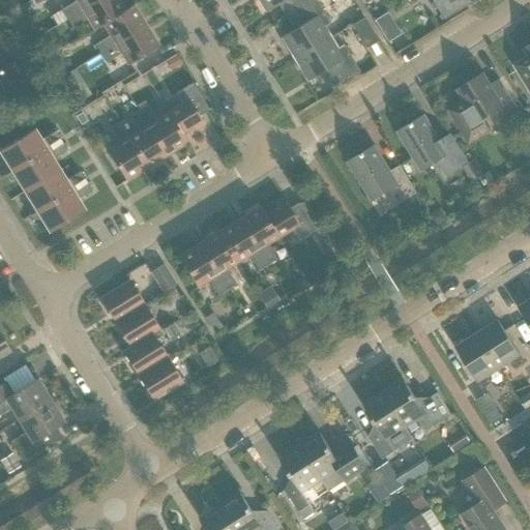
[(33,0),(28,4),(32,12),(42,5),(39,0),(33,0)]
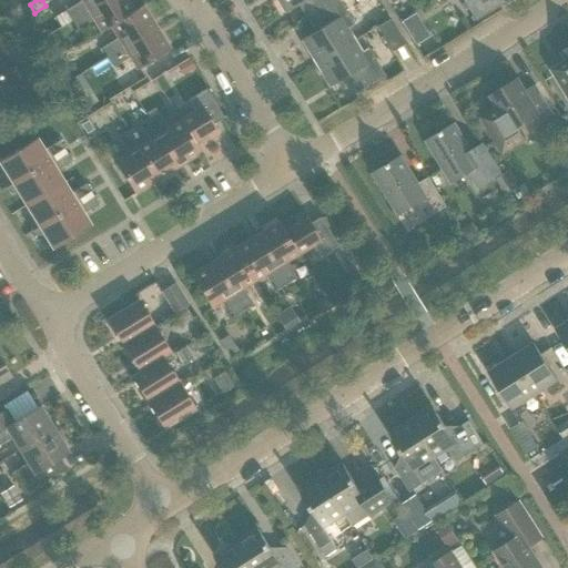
[(104,0),(81,0),(82,1),(67,11),(72,20),(104,0)]
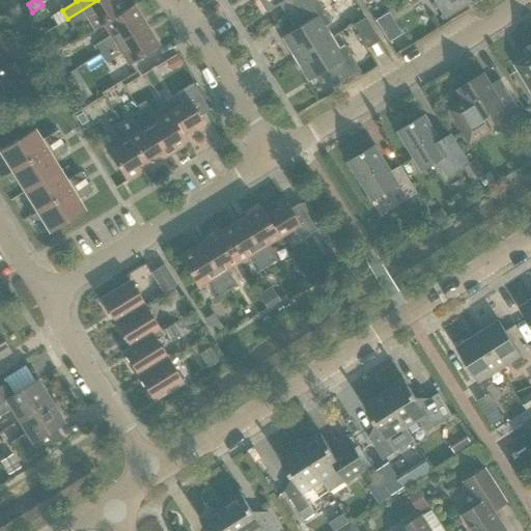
[(104,24),(126,10),(118,0),(98,0),(67,19),(73,28),(88,19),(95,30),(104,25),(104,24)]
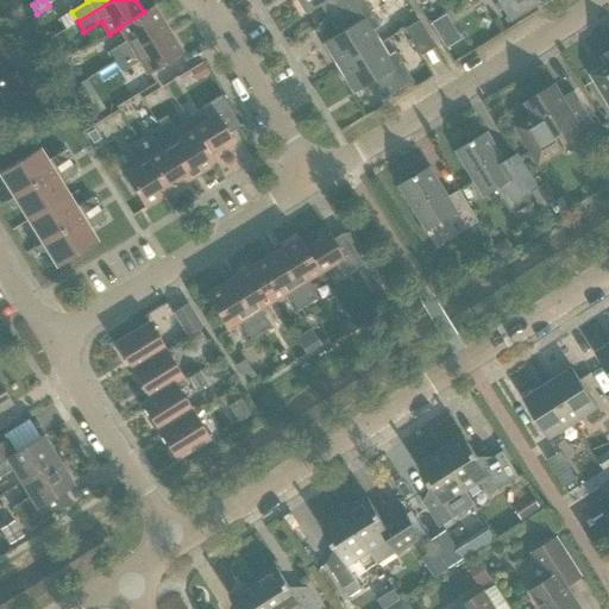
[(296,0),(306,14),(320,5),(330,19),(363,0),(296,0)]
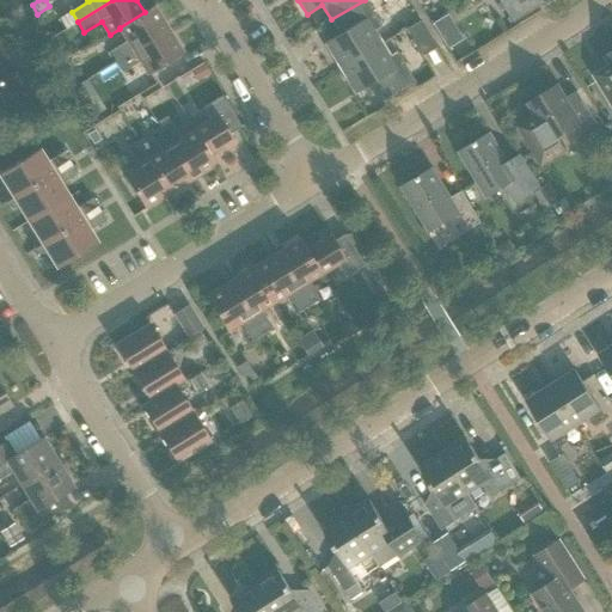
[(340,35),(325,43),(341,68),(384,46),(374,30),(381,26),(366,0),(365,0),(331,19),(340,35)]
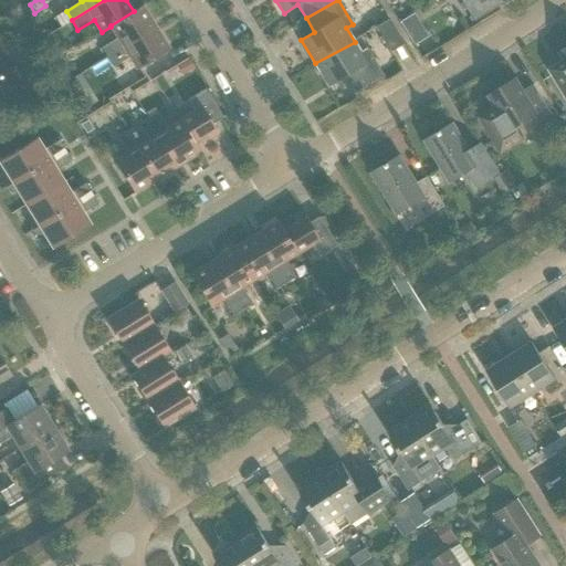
[(401,0),(391,7),(399,19),(413,10),(407,0),(401,0)]
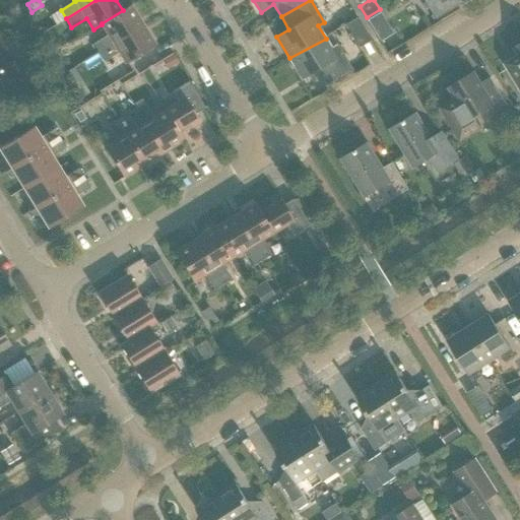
[(426,0),(425,1),(436,19),(457,6),(453,0),(426,0)]
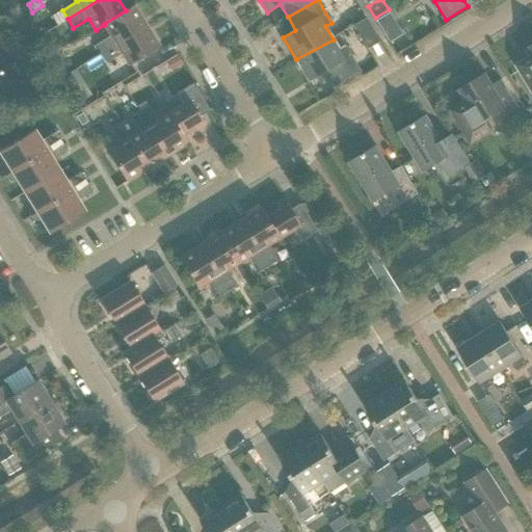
[(148,26),(135,5),(126,10),(104,24),(104,25),(110,35),(96,45),(101,54),(148,26)]
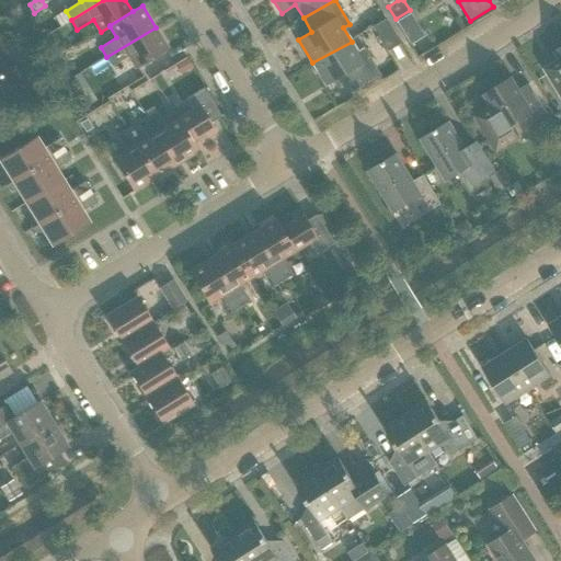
[(400,20),(408,33),(415,29),(408,14),(400,20)]
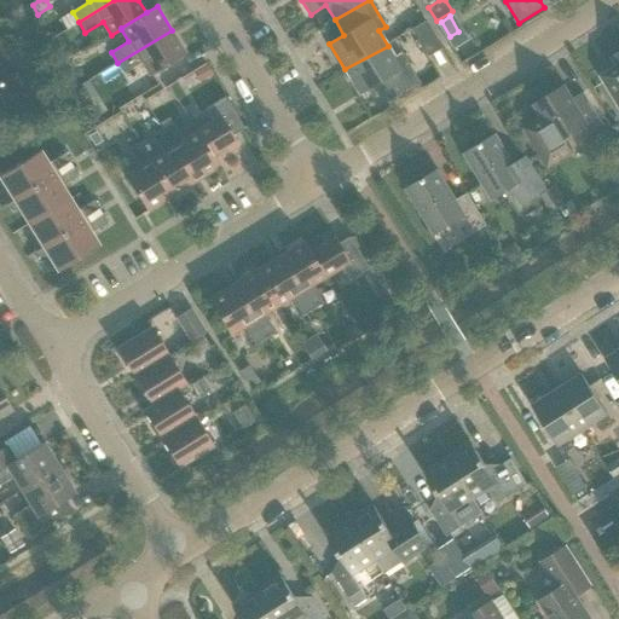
[(411,30),(428,57),(443,48),(426,21),(411,30)]
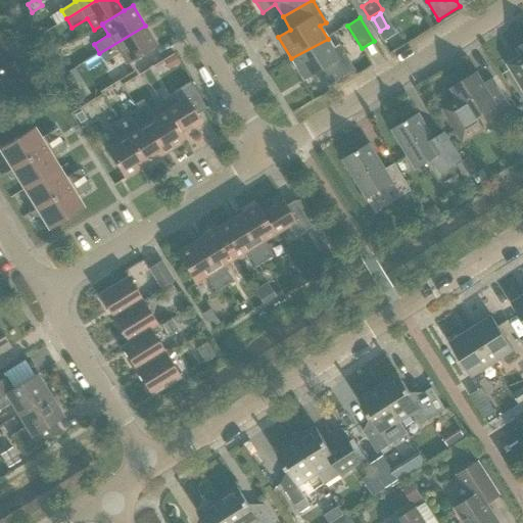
[(127,64),(157,46),(145,26),(99,53),(105,62),(120,53),(127,64)]
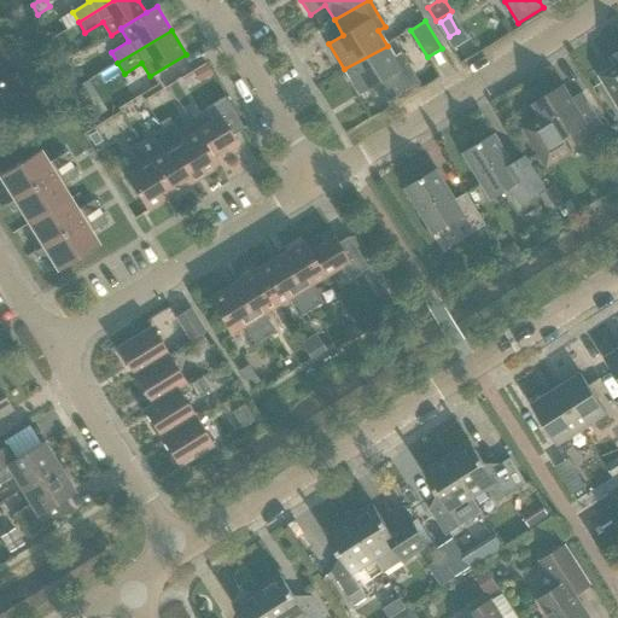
[(344,69),(359,94),(374,86),(384,103),(419,82),(403,56),(396,60),(388,46),(344,69)]
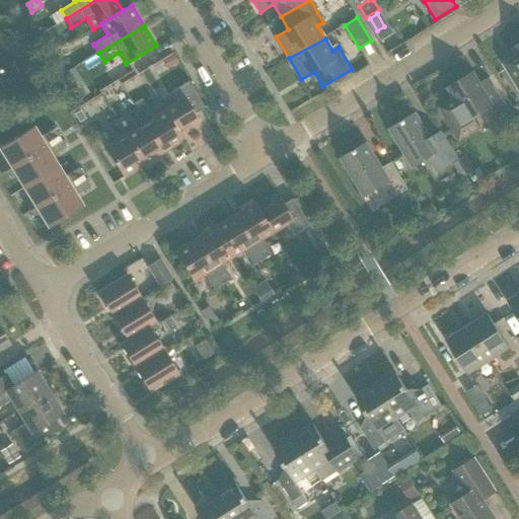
[(518,45),(513,49),(517,56),(503,64),(518,90),(518,45)]
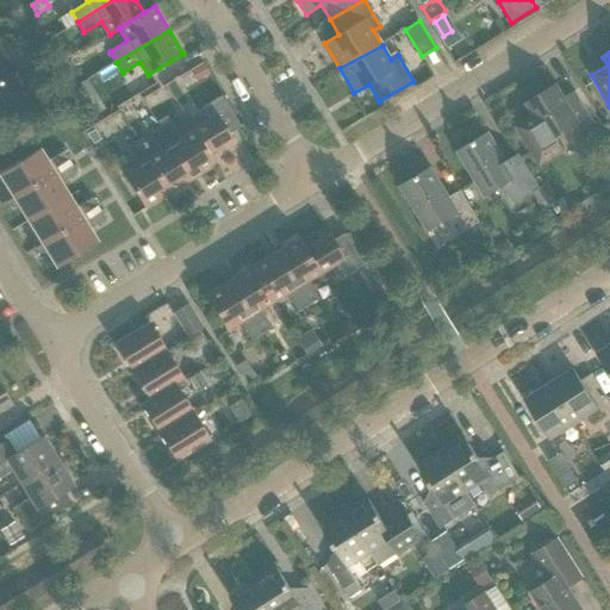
[(211,74),(204,63),(191,72),(197,82),(211,74)]
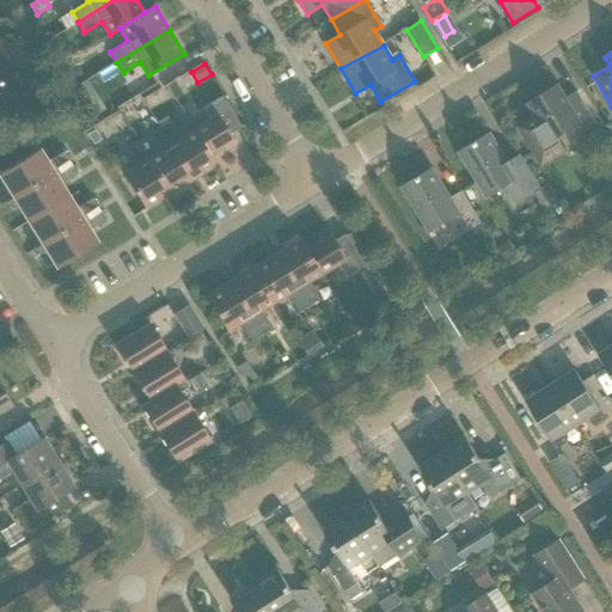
[(598,126),(577,92),(565,99),(557,87),(531,103),(543,122),(525,133),(539,157),(543,158),(557,150),(558,146),(555,140),(570,130),(575,140),(598,126)]
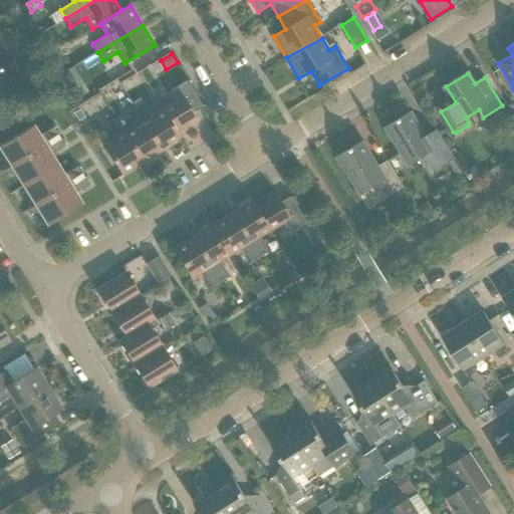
[(184,125),(188,123),(190,126),(199,121),(194,112),(203,106),(187,80),(170,91),(177,101),(171,104),(184,125)]
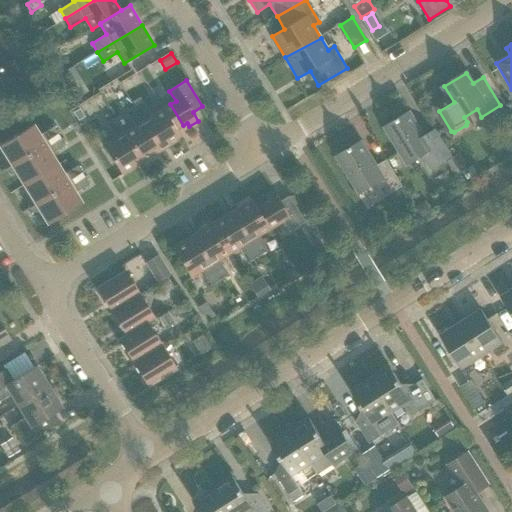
[(167,148),(148,118),(152,115),(143,101),(126,112),(134,126),(126,131),(145,161),(167,148)]
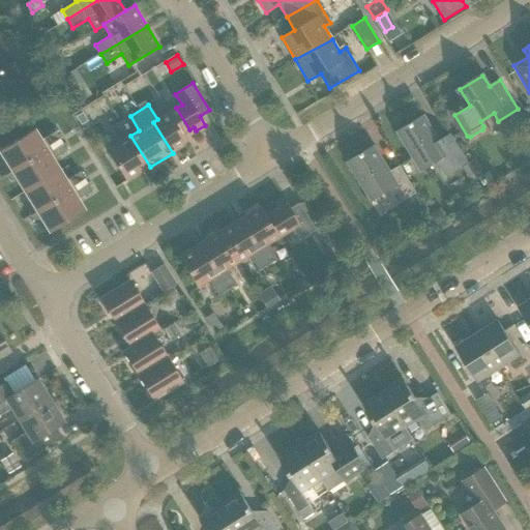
[(176,108),(157,119),(153,122),(173,153),(187,143),(182,135),(189,129),(176,108)]
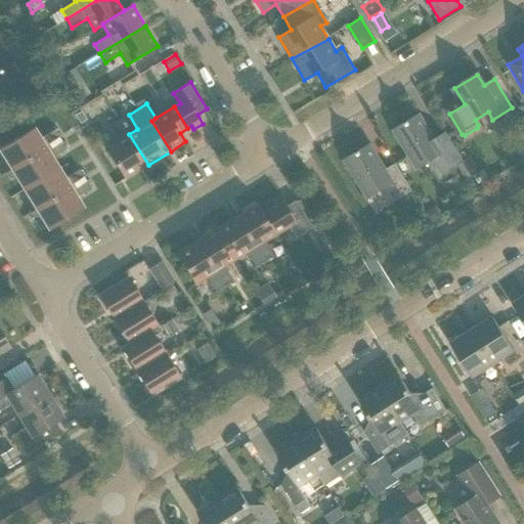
[(87,121),(82,113),(77,116),(81,124),(87,121)]
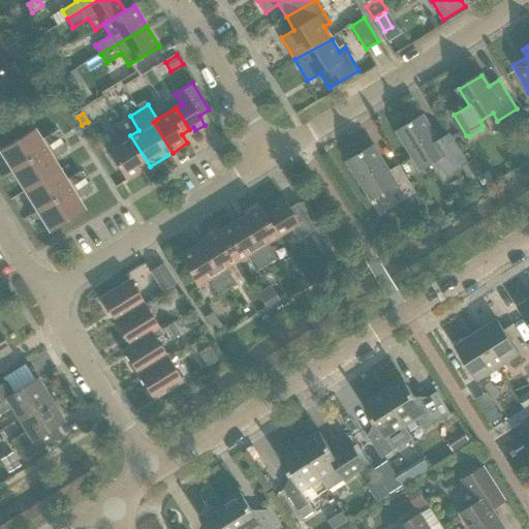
[(399,131),(422,170),(438,160),(446,175),(466,162),(449,135),(439,142),(424,117),(399,131)]
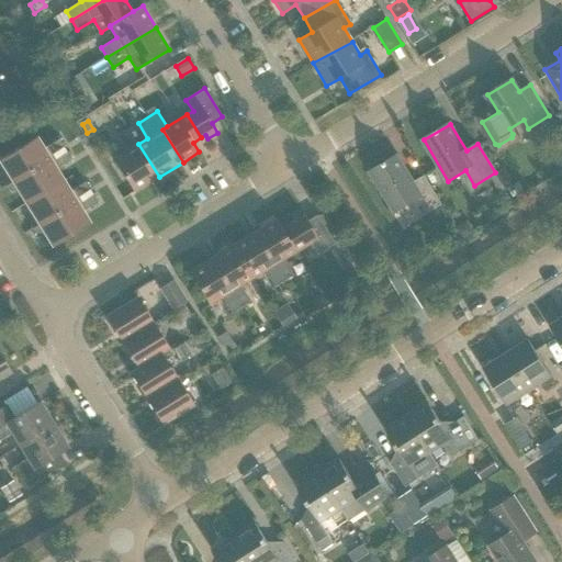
[(134,192),(159,177),(138,144),(136,145),(127,130),(116,136),(126,152),(114,159),(134,192)]
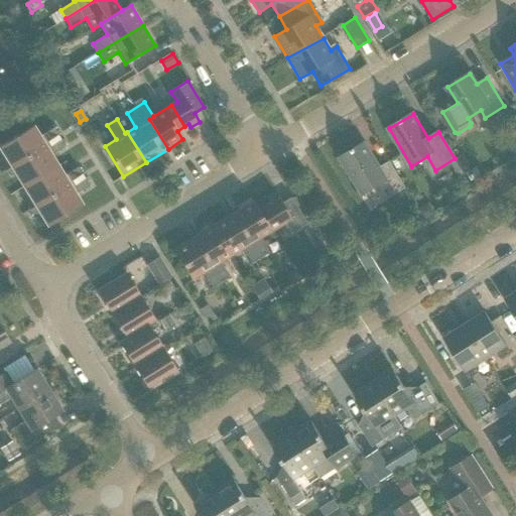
[(102,125),(88,129),(91,144),(106,140),(102,125)]
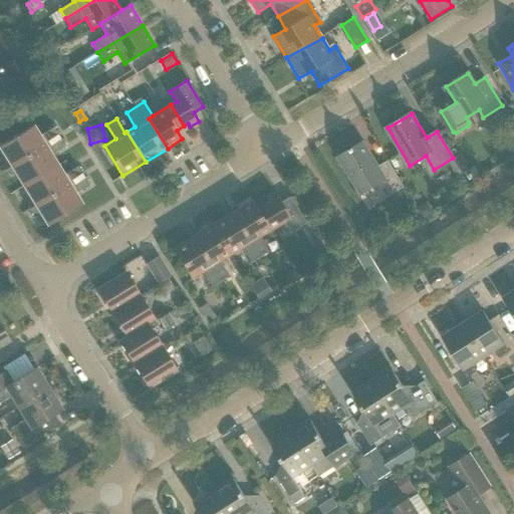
[(0,147),(12,166),(59,137),(53,127),(40,136),(33,125),(0,146),(0,147)]
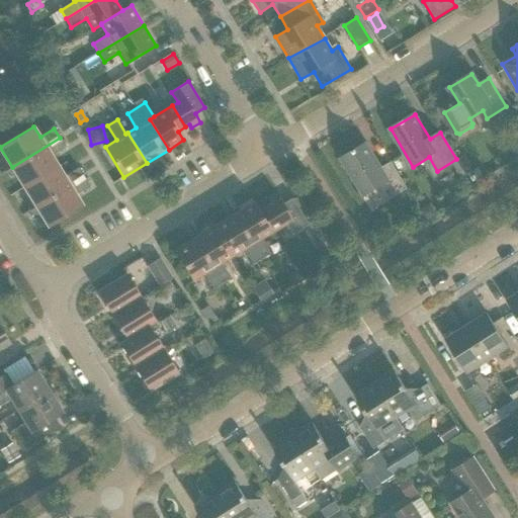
[(58,166),(52,156),(66,147),(60,138),(12,167),(24,187),(58,166)]
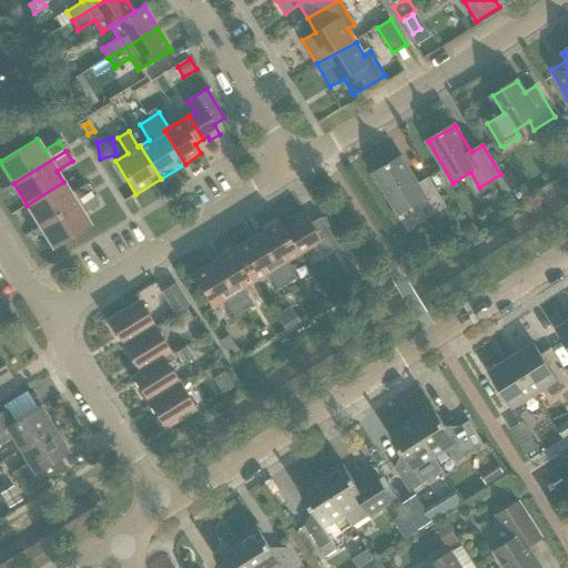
[(399,215),(417,204),(426,220),(447,206),(429,178),(418,184),(402,158),(375,174),(399,215)]
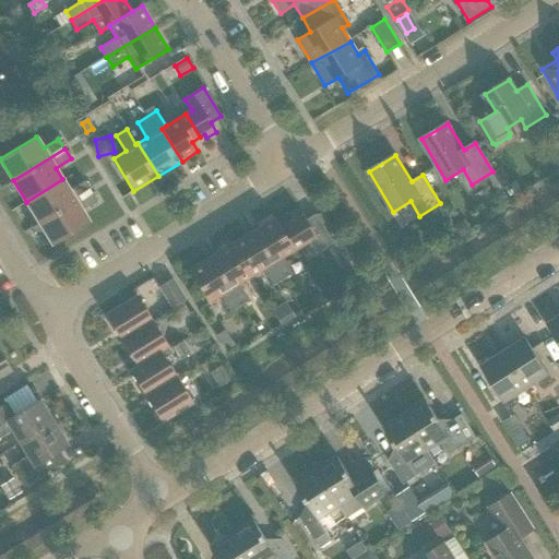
[(91,191),(84,181),(70,190),(62,179),(26,202),(39,223),(91,191)]
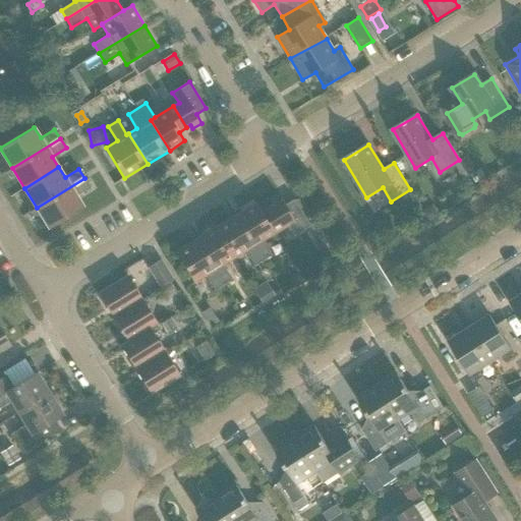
[(49,228),(83,207),(76,196),(91,187),(84,178),(37,208),(49,228)]
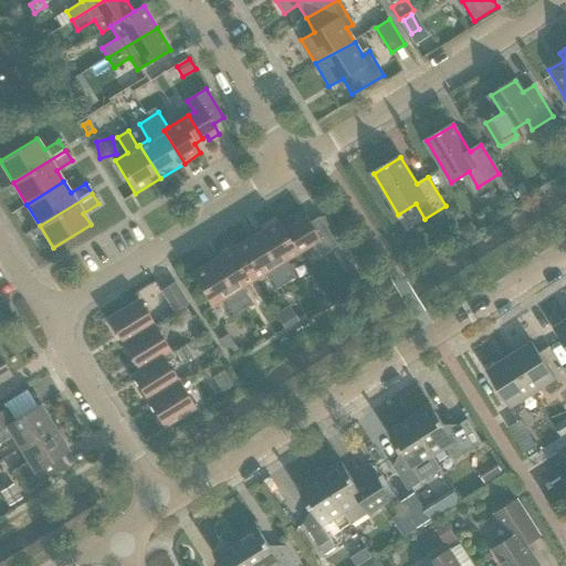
[(296,222),(292,226),(306,249),(312,245),(318,257),(338,245),(320,217),(310,223),(303,213),(294,219),(296,222)]
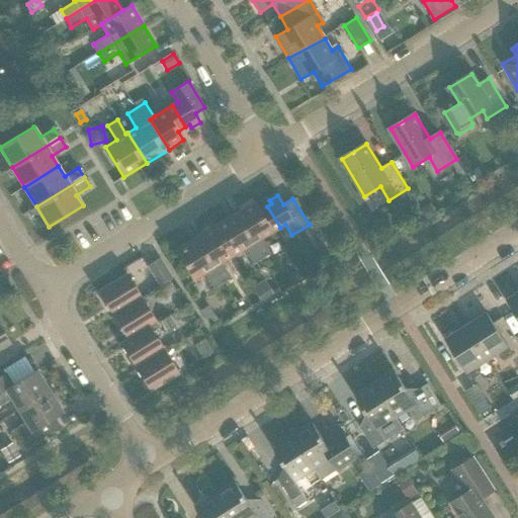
[(254,202),(240,210),(259,241),(261,239),(280,228),(267,206),(259,210),(254,202)]
